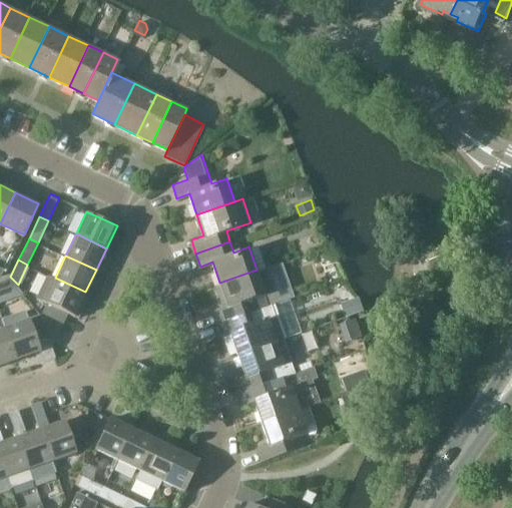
[(214,308),(219,322),(267,305),(263,295),(272,292),(264,268),(257,270),(219,283),(216,284),(220,298),(224,297),(227,304),(214,308)]
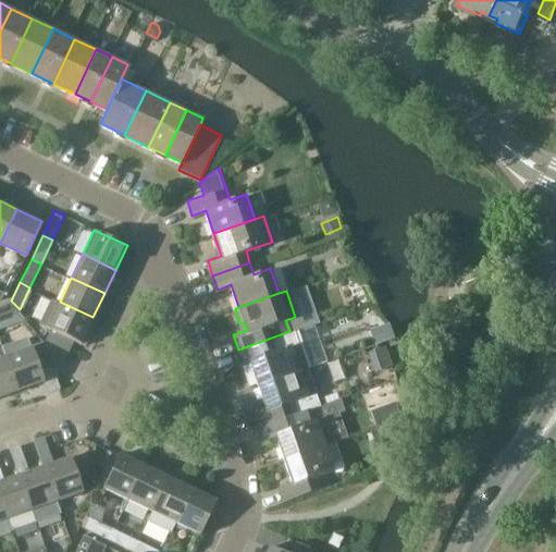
[(11,301),(0,304),(0,316),(20,309),(11,301)]
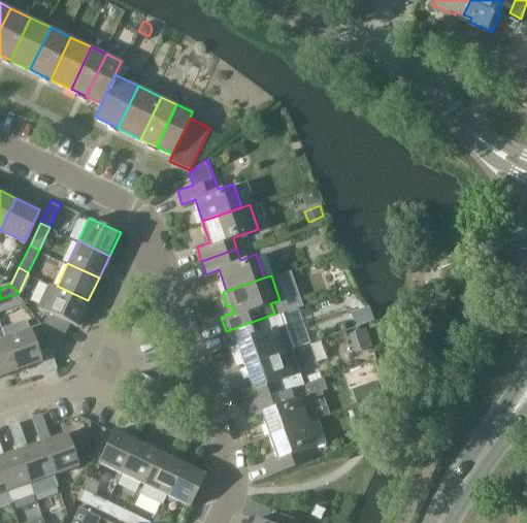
[(36,304),(77,324),(77,323),(81,325),(88,311),(84,308),(88,300),(57,286),(52,297),(41,293),(36,304)]
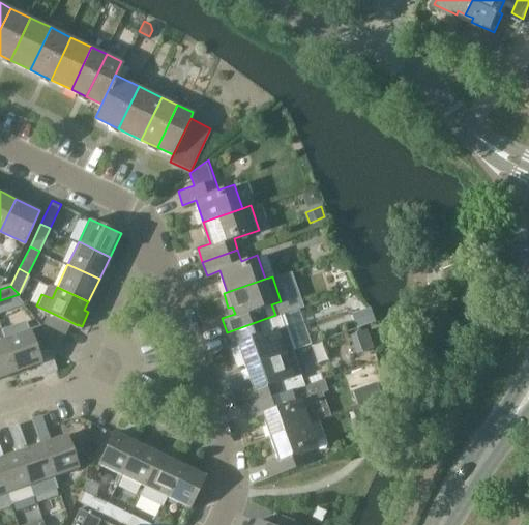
[(355,311),(360,324),(377,319),(372,305),(355,311)]
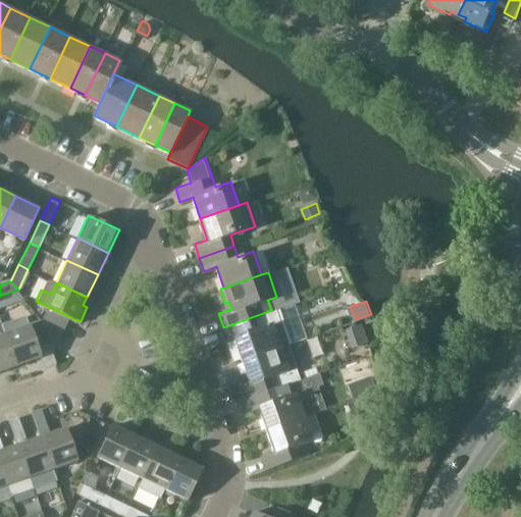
[(235,339),(243,359),(287,344),(274,309),(271,310),(223,327),(227,341),(235,339)]
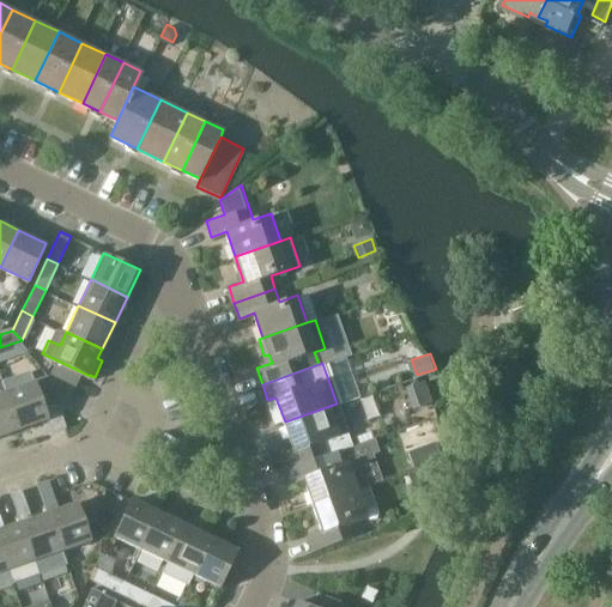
[(379,376),(382,387),(395,382),(392,371),(379,376)]
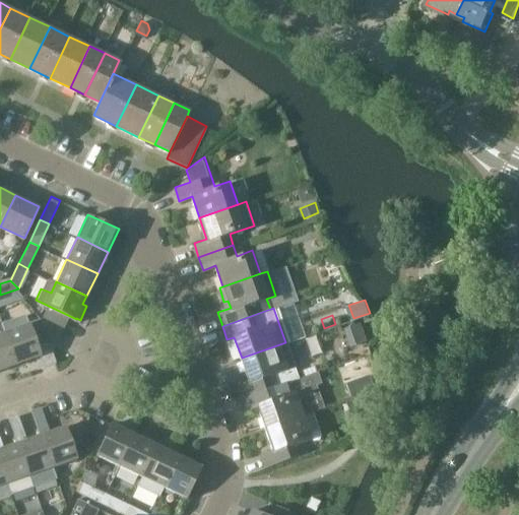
[(49,340),(42,321),(41,318),(5,330),(16,363),(41,353),(38,344),(49,340)]
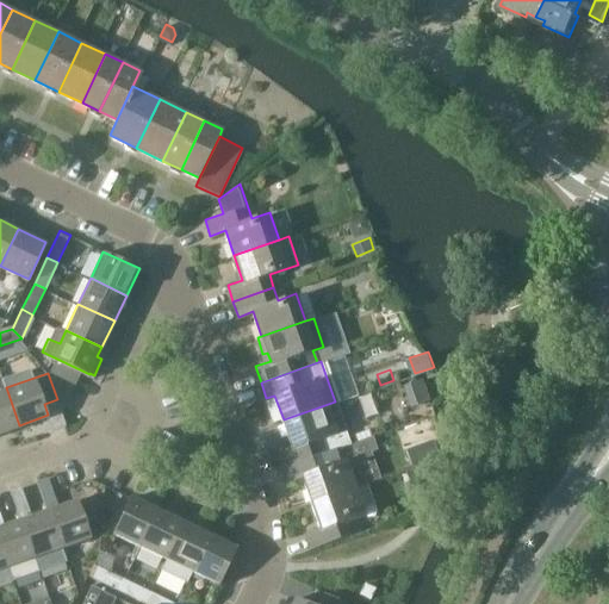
[(55,374),(49,377),(57,399),(58,399),(61,409),(74,383),(55,374)]
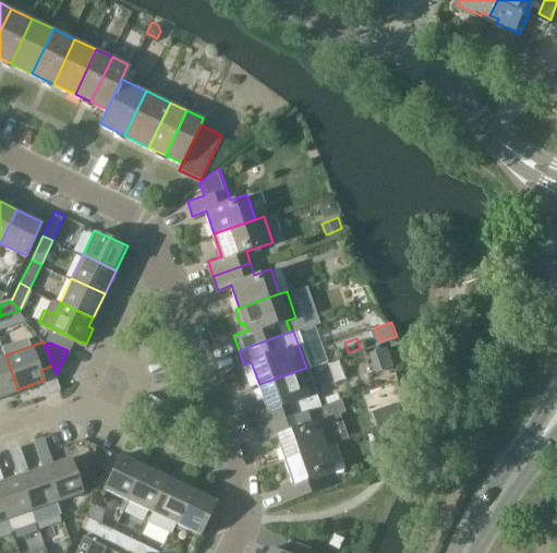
[(5,355),(0,357),(0,395),(17,389),(5,355)]
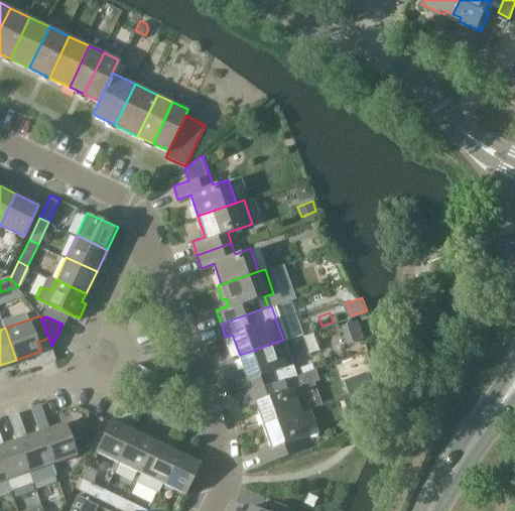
[(235,380),(239,393),(288,376),(295,374),(291,364),(283,340),(240,355),(247,376),(235,380)]
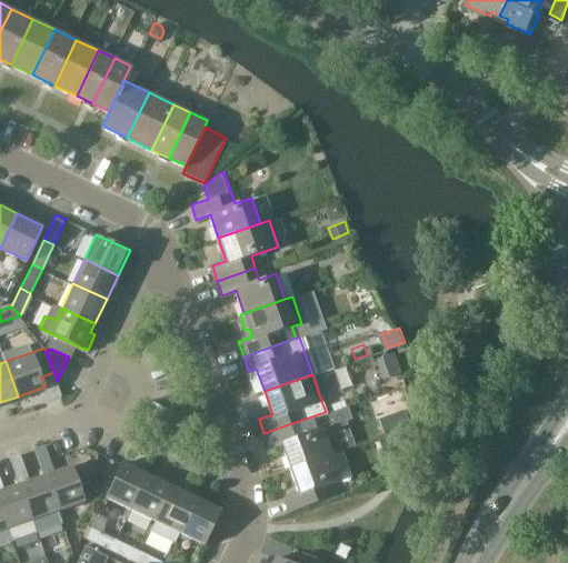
[(396,412),(401,426),(412,423),(407,408),(396,412)]
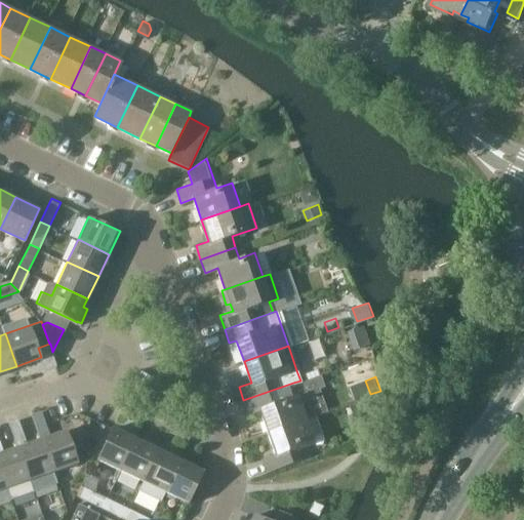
[(260,409),(268,431),(306,418),(313,415),(305,392),(297,394),(293,383),(243,400),(248,414),(260,409)]
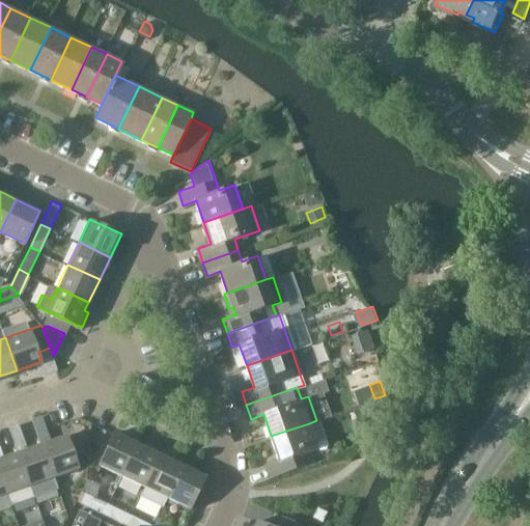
[(362,406),(355,408),(359,417),(365,415),(362,406)]
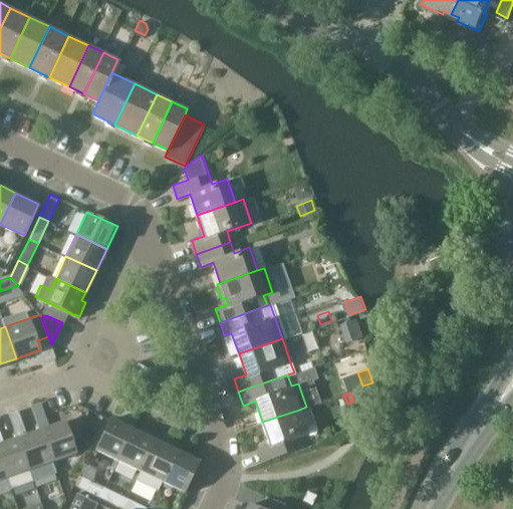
[(71,438),(80,435),(75,420),(66,423),(64,420),(49,425),(40,401),(32,404),(40,428),(41,428),(52,460),(76,451),(71,438)]
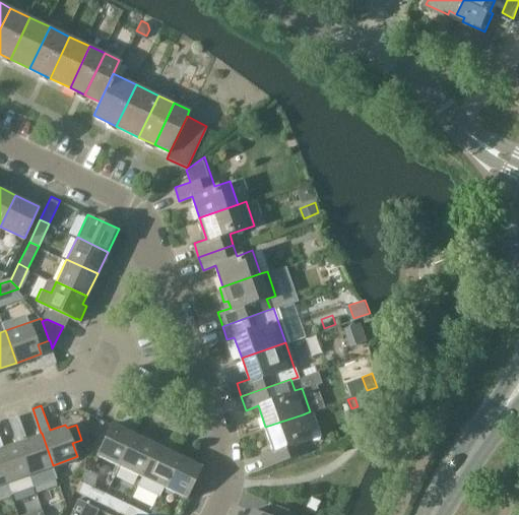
[(9,416),(18,441),(34,484),(56,475),(53,465),(42,433),(41,433),(27,438),(18,413),(9,416)]
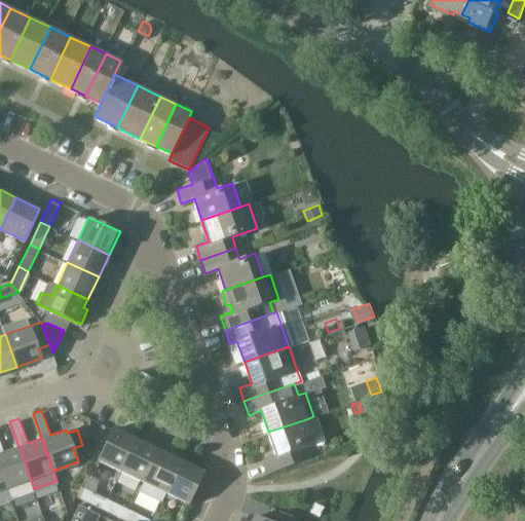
[(306,419),(268,432),(275,453),(263,457),(268,472),(303,459),(299,448),(314,443),(306,419)]
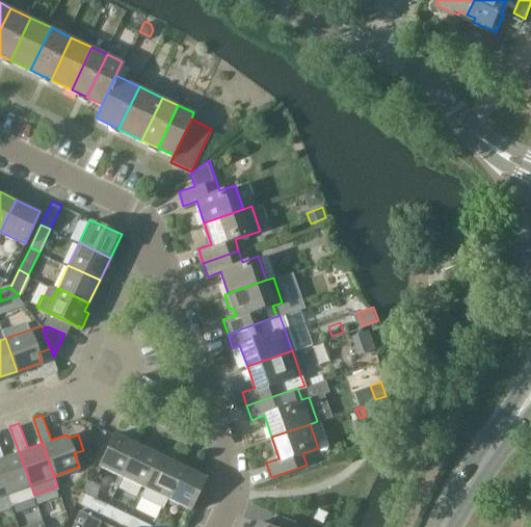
[(99,464),(123,475),(137,444),(114,432),(99,464)]
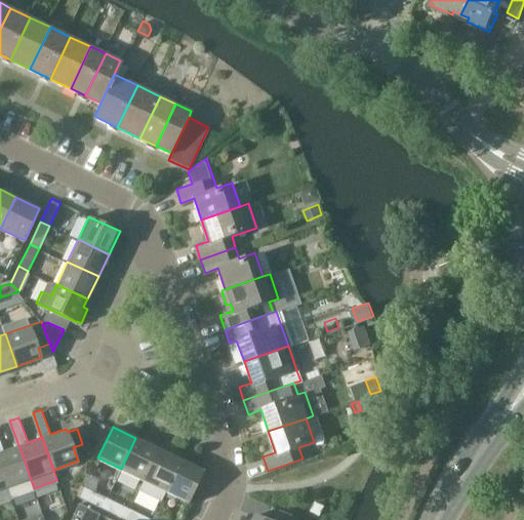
[(121,469),(144,479),(158,448),(135,438),(121,469)]
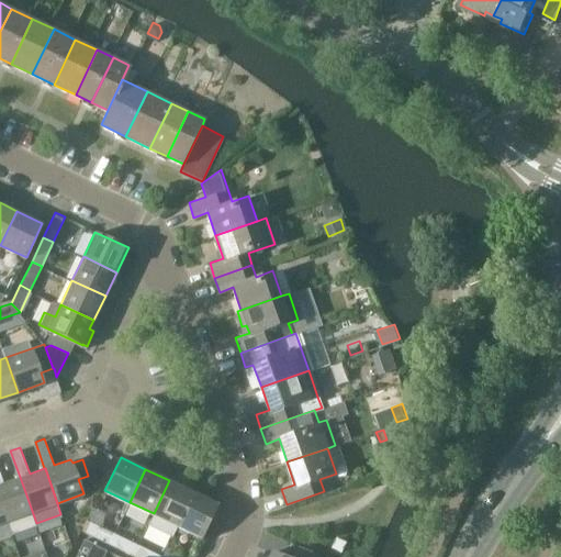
[(0,499),(8,521),(12,532),(36,523),(20,477),(4,482),(0,470),(0,499)]
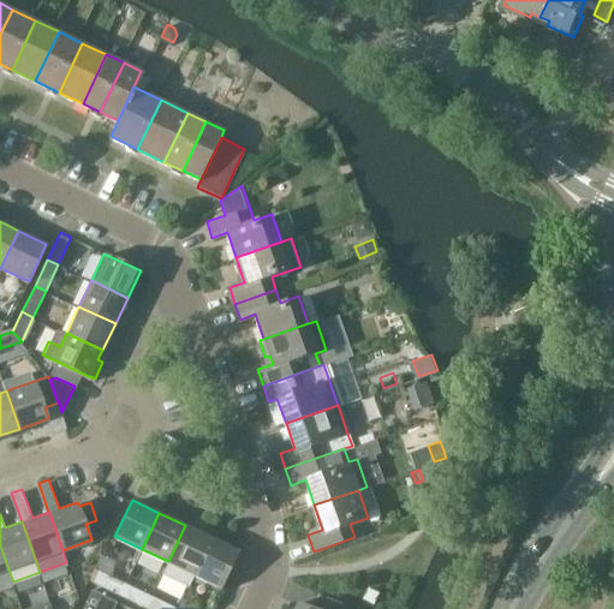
[(189,585),(195,574),(212,538),(185,525),(168,561),(162,572),(189,585)]
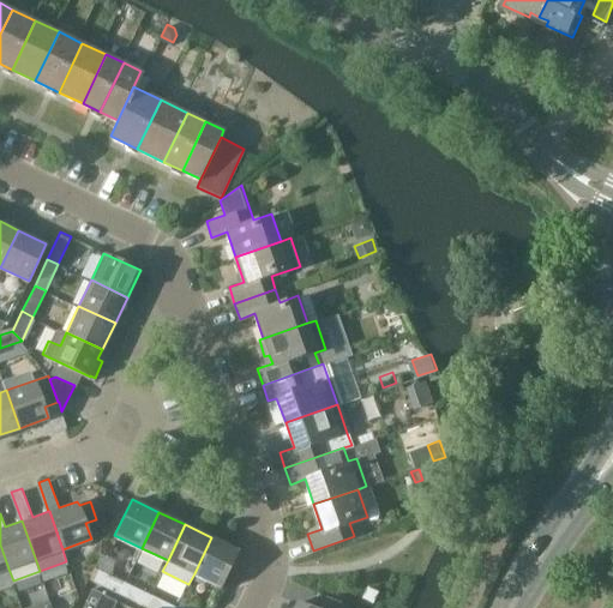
[(211,537),(194,573),(221,587),(238,551),(211,537)]
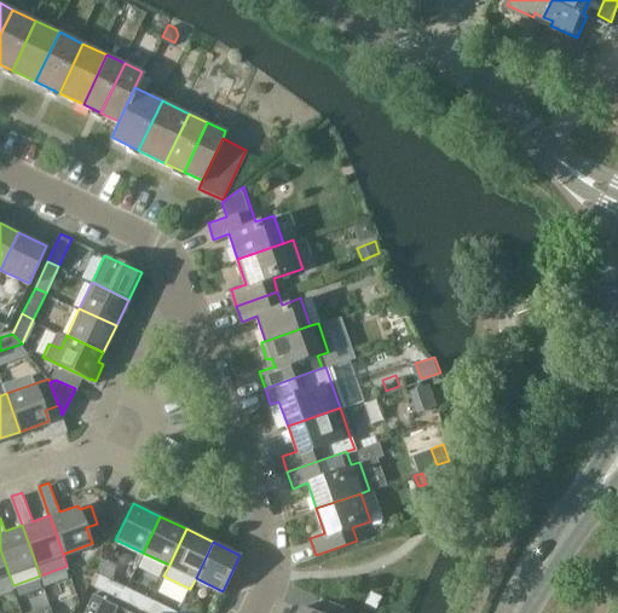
[(94,584),(120,596),(126,585),(99,573),(94,584)]
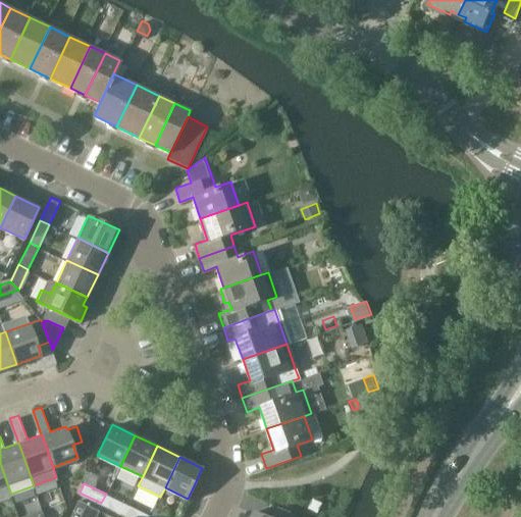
[(101,503),(124,514),(128,505),(106,494),(101,503)]
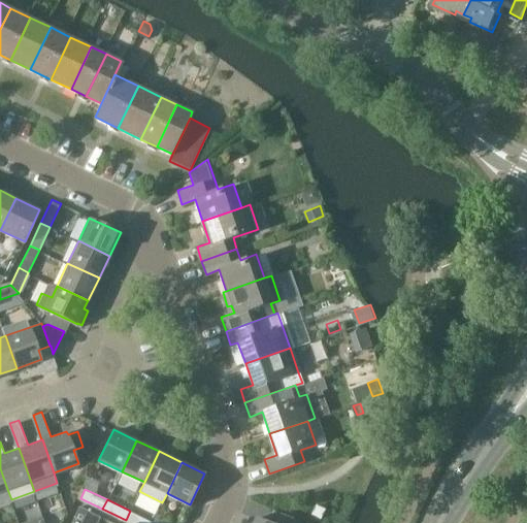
[(79,504),(70,522),(81,522),(89,509),(79,504)]
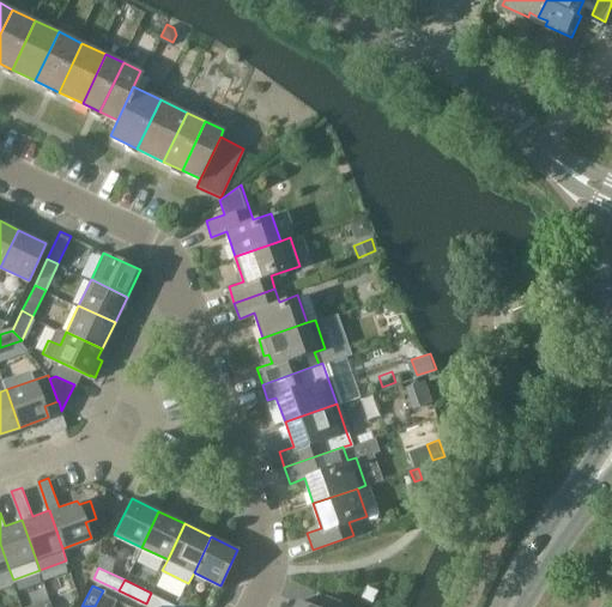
[(146,604),(153,606),(174,606),(176,605),(151,593),(146,604)]
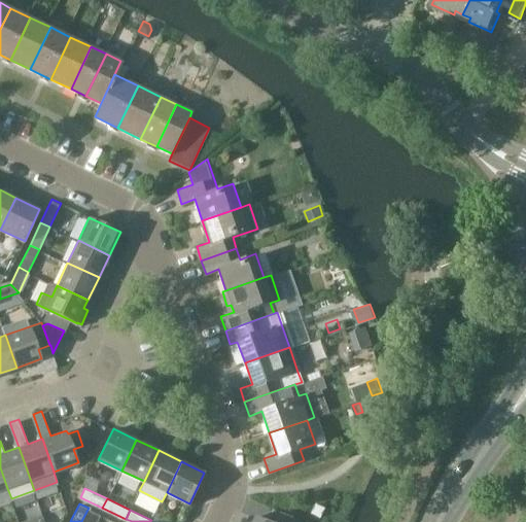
[(306,521),(280,510),(274,521),(272,521),(255,514),(254,518),(252,518),(249,521),(306,521)]
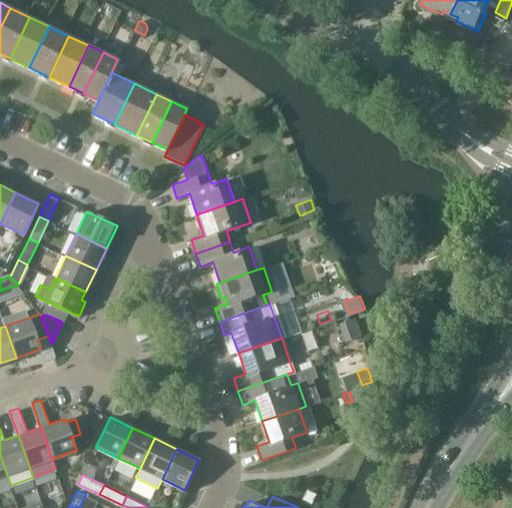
[(147,506),(145,507),(165,507),(167,504),(155,498),(151,507),(147,506)]
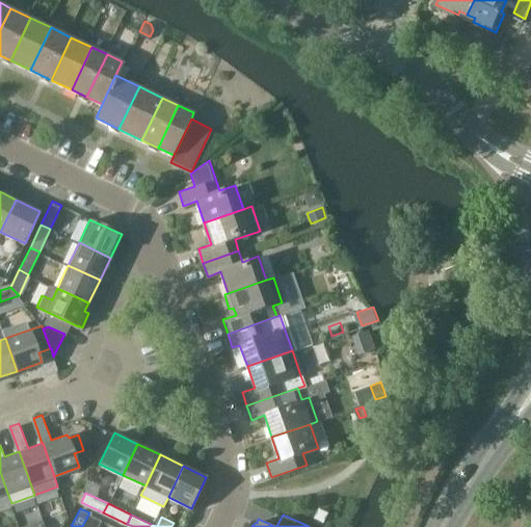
[(20,526),(19,526),(46,526),(43,518),(20,526)]
